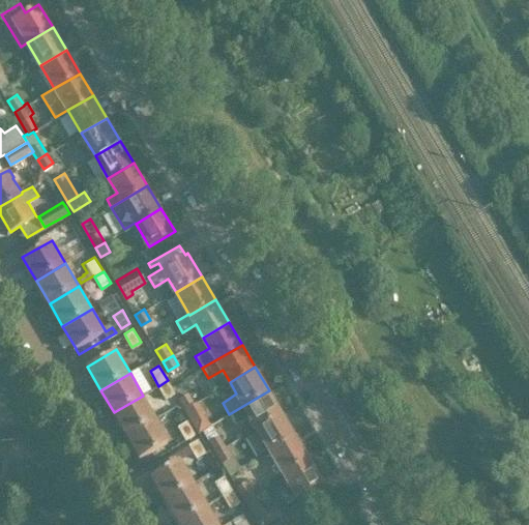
[(175,391),(168,380),(158,386),(166,398),(175,391)]
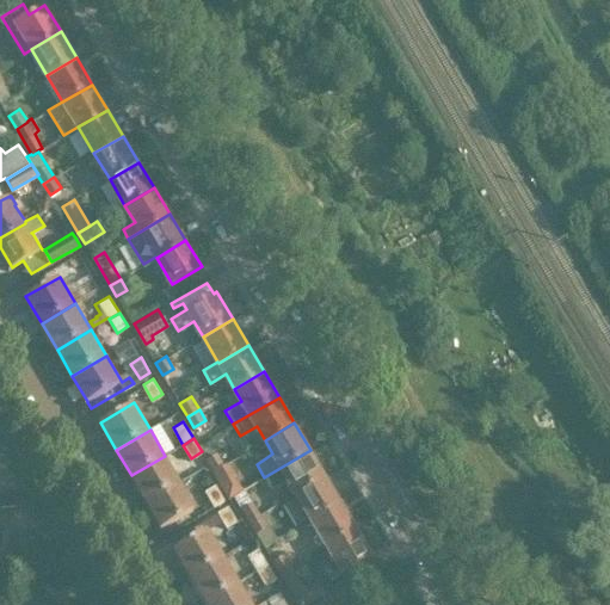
[(226,464),(225,463),(217,450),(205,457),(214,471),(226,464)]
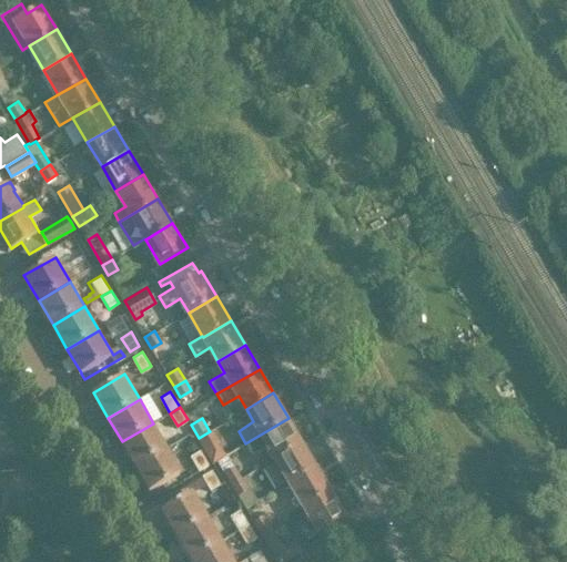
[(289,418),(245,443),(252,455),(267,445),(275,458),(302,441),(289,418)]
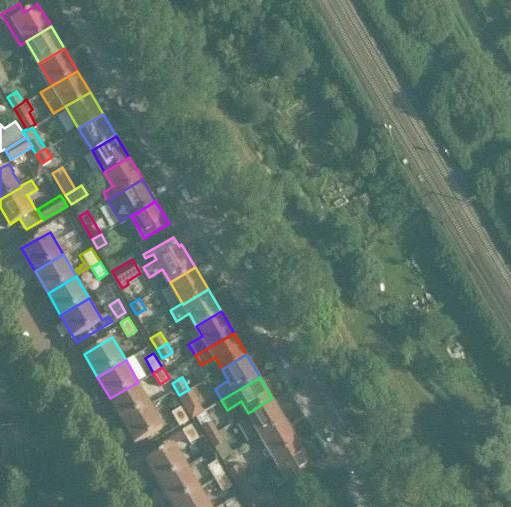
[(151,403),(138,382),(110,398),(122,420),(151,403)]
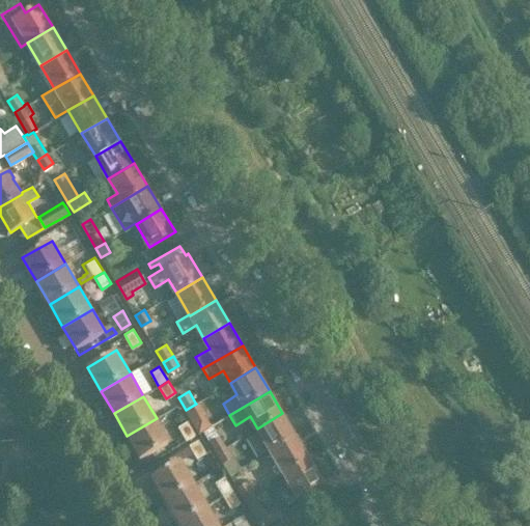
[(198,400),(195,403),(196,404),(186,410),(198,432),(211,424),(203,412),(205,411),(198,400)]
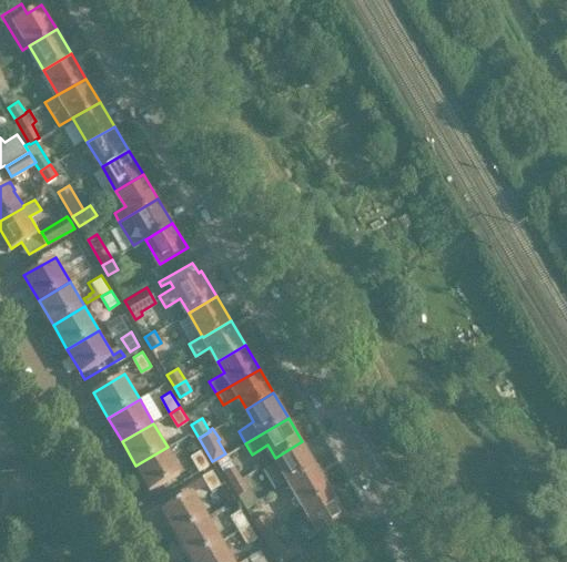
[(302,441),(275,458),(289,481),(316,465),(302,441)]
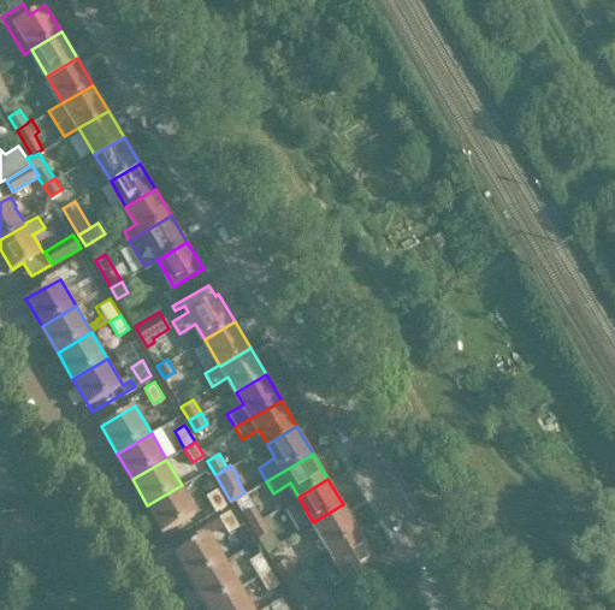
[(197,513),(182,485),(147,505),(164,532),(172,527),(176,533),(201,517),(197,513)]
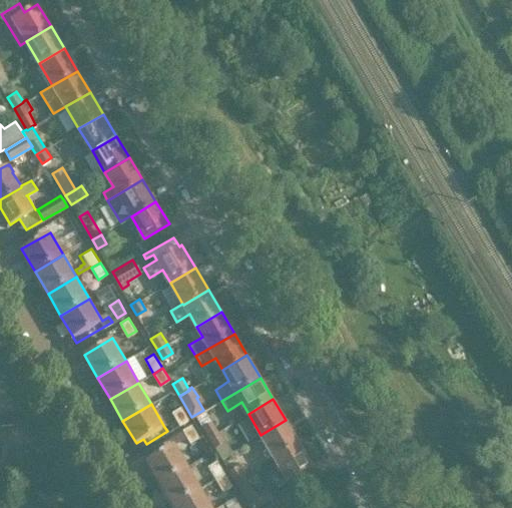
[(180,406),(171,411),(179,424),(188,419),(180,406)]
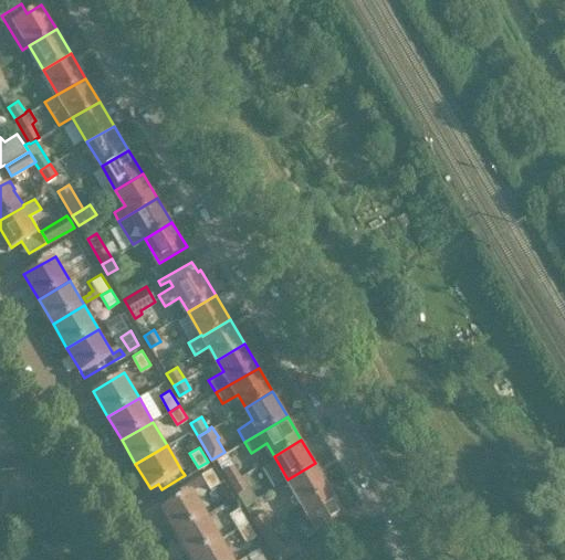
[(13,453),(0,454),(0,467),(14,466),(13,453)]
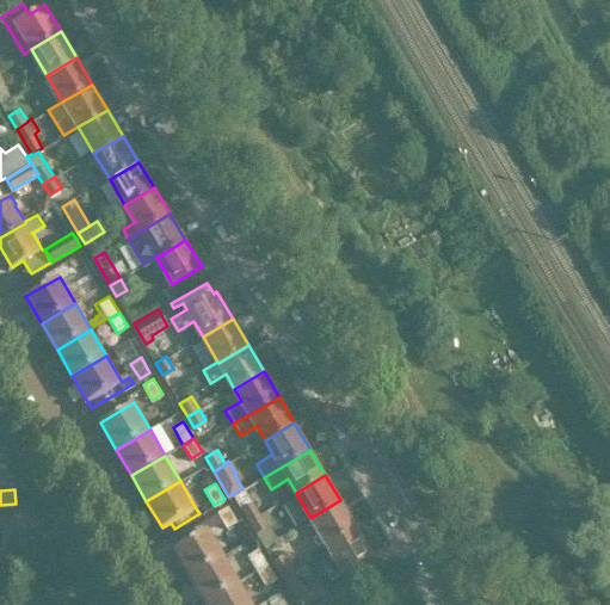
[(260,514),(259,512),(252,500),(247,504),(242,497),(236,500),(250,522),(260,514)]
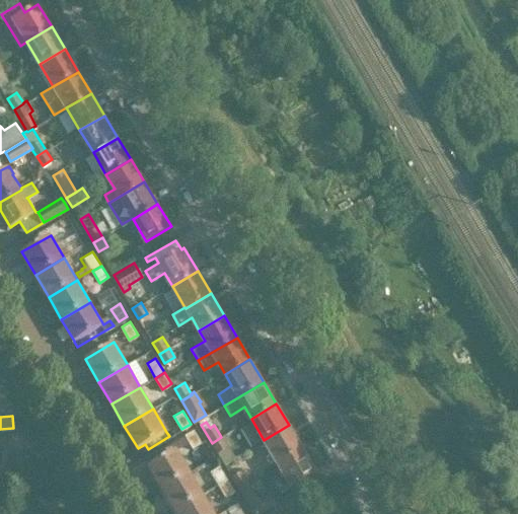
[(302,448),(289,425),(264,440),(278,463),(302,448)]
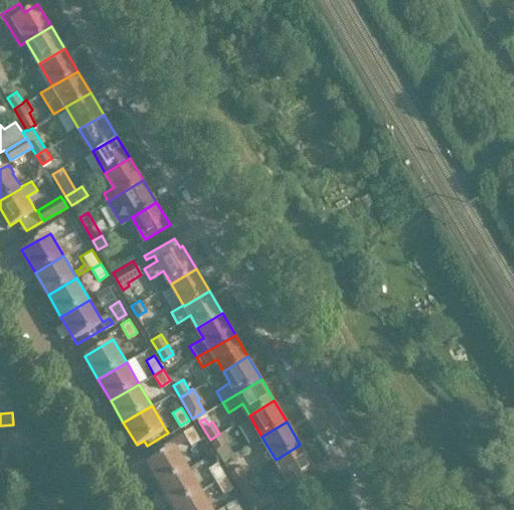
[(192,426),(183,431),(200,460),(209,455),(192,426)]
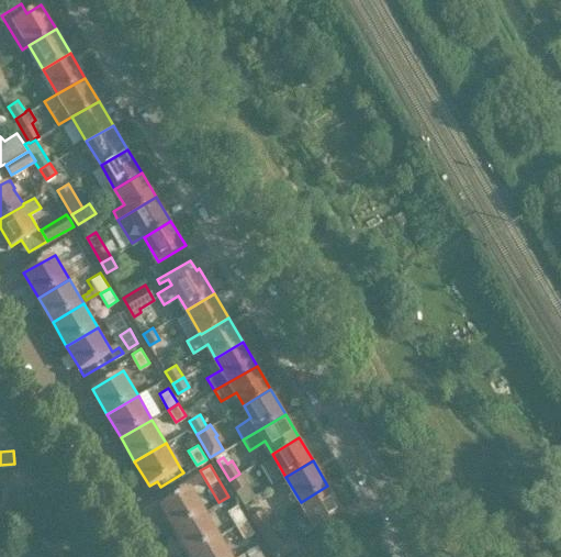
[(245,468),(238,471),(239,474),(229,480),(235,490),(253,479),(245,468)]
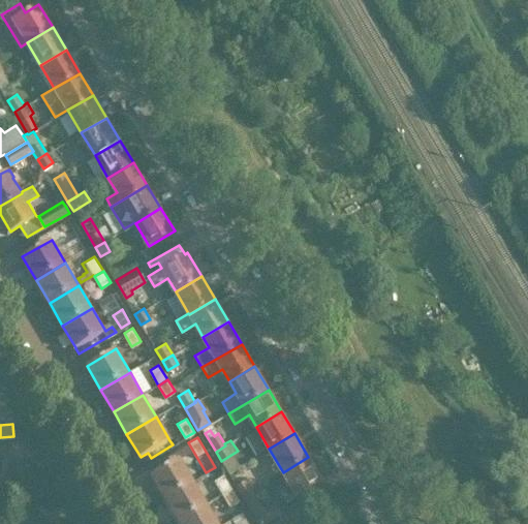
[(163,498),(193,480),(180,457),(150,474),(163,498)]
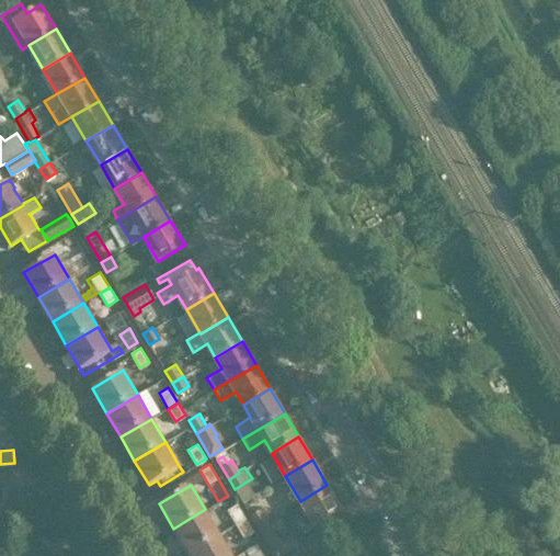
[(327,485),(300,501),(308,514),(299,519),(305,529),(341,508),(327,485)]
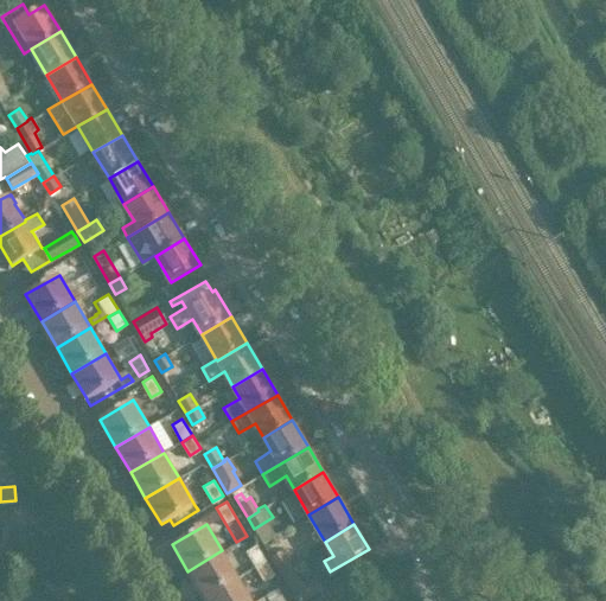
[(255,566),(266,560),(256,544),(246,550),(255,566)]
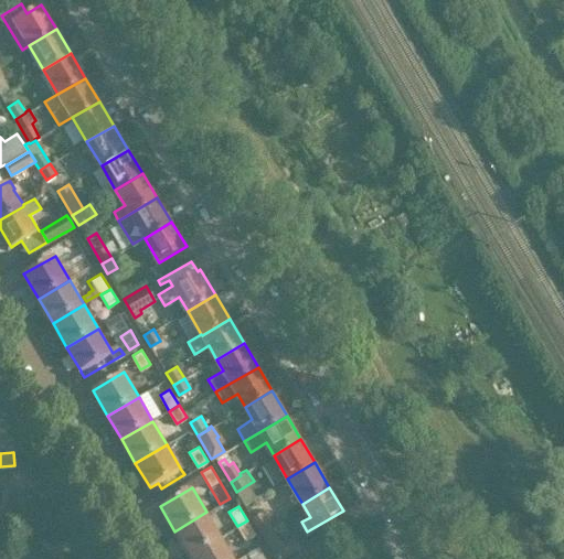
[(259,530),(270,524),(263,511),(252,516),(259,530)]
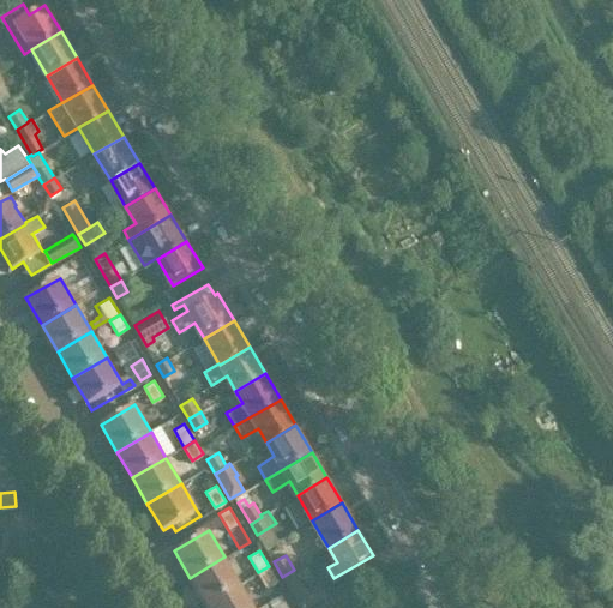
[(240,583),(224,557),(190,578),(205,603),(240,583)]
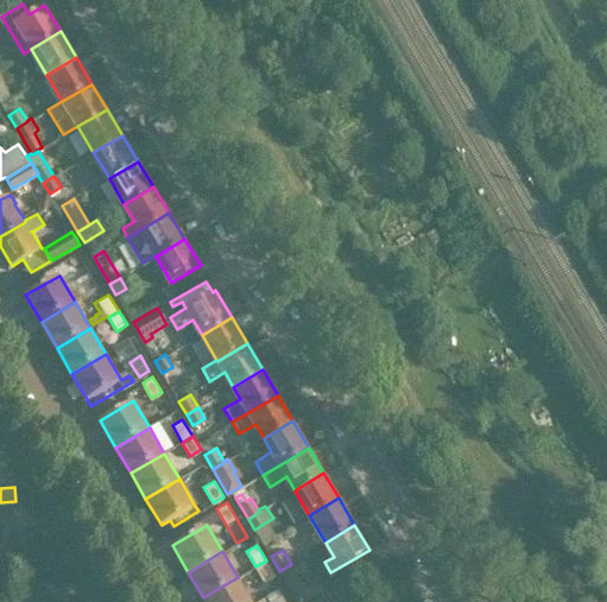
[(274,575),(266,561),(255,566),(264,581),(274,575)]
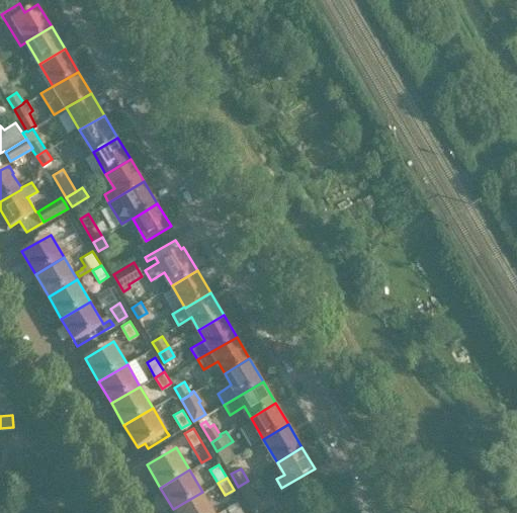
[(248,481),(238,487),(253,512),(258,512),(275,503),(268,491),(257,497),(248,481)]
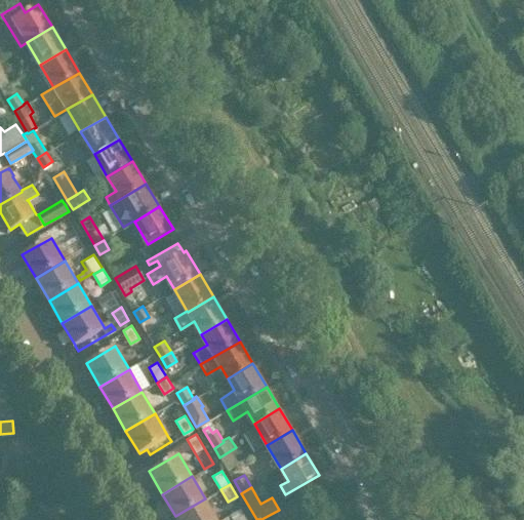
[(217,519),(205,498),(175,516),(177,519),(217,519)]
